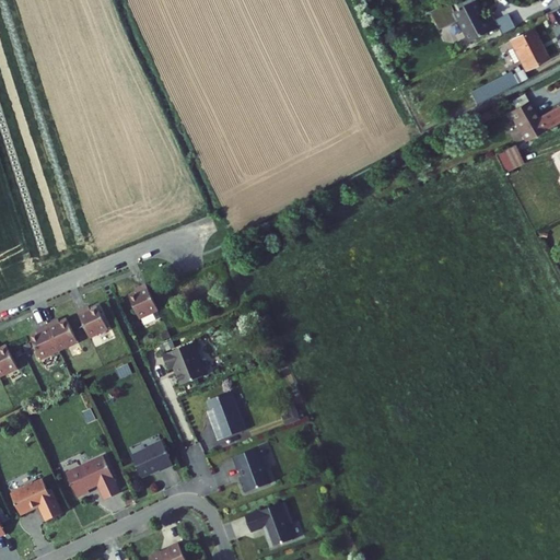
[(473,4),(470,0),(455,0),(446,4),(452,14),(473,4)]
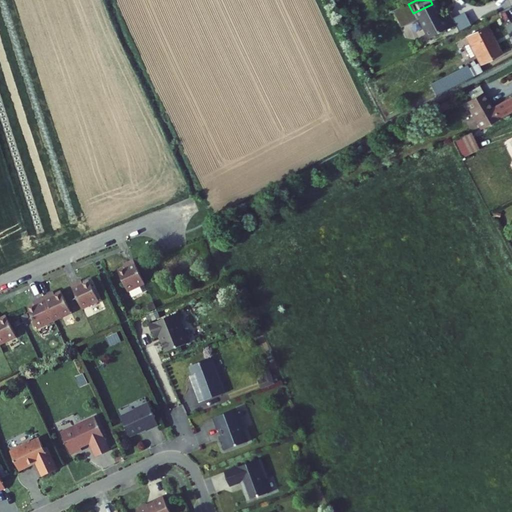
[(416,19),(427,41),(452,28),(446,15),(440,18),(432,4),(413,13),(408,4),(391,11),(399,28),(416,19)]
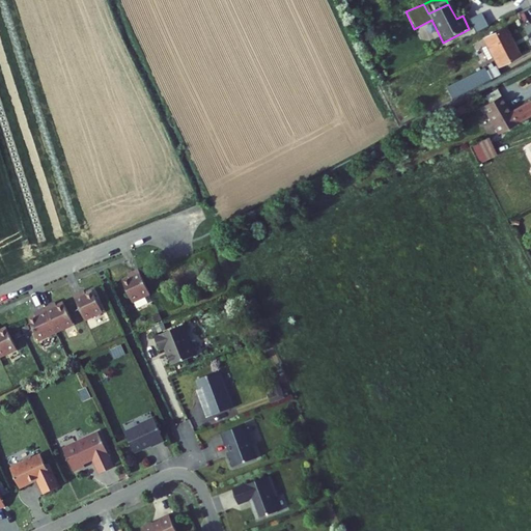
[(502,31),(475,44),(481,57),(488,53),(496,67),(515,58),(502,31)]
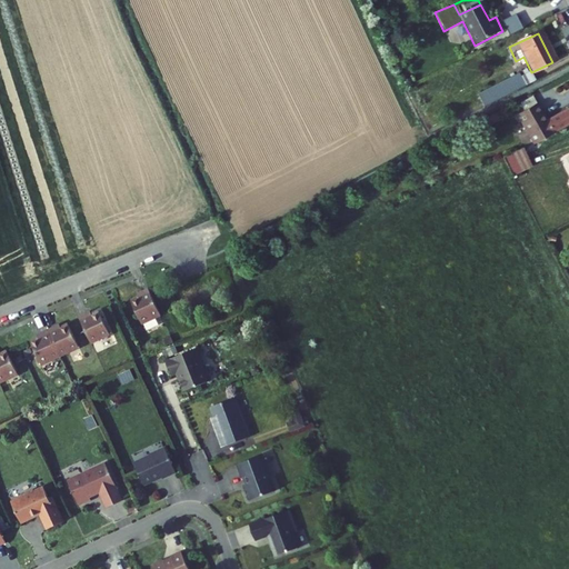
[(517,76),(476,97),(481,109),(533,82),(530,75),(519,80),(517,76)]
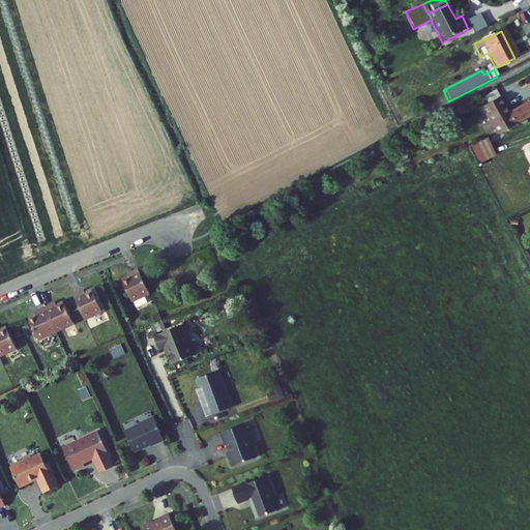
[(495,136),(529,114),(529,105),(528,100),(506,113),(497,97),(479,108),(495,136)]
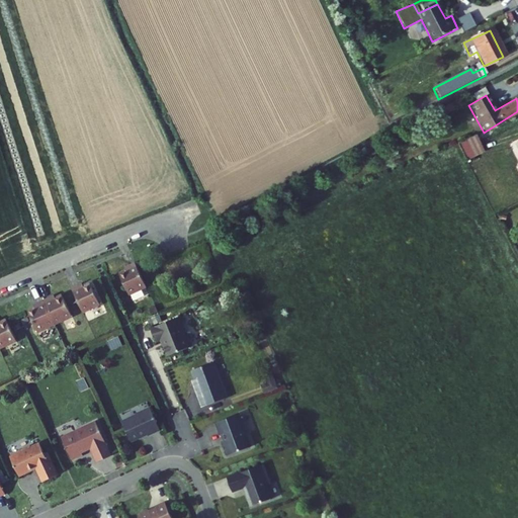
[(478,134),(459,144),(467,161),(487,151),(478,134)]
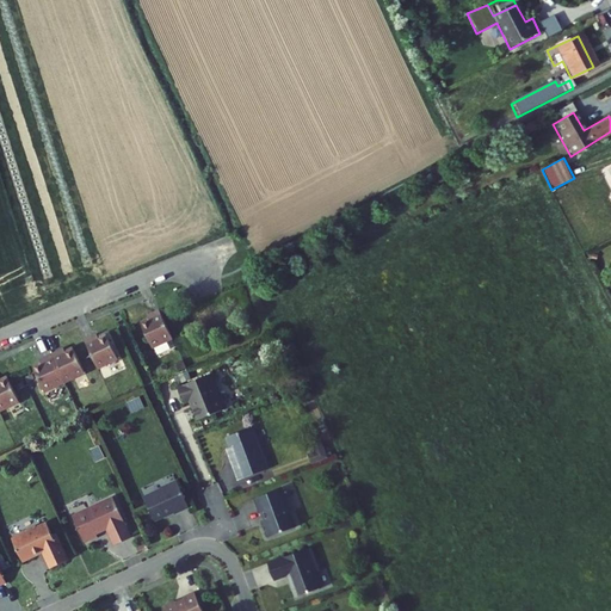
[(170,338),(156,310),(147,315),(148,318),(137,322),(148,347),(170,338)]
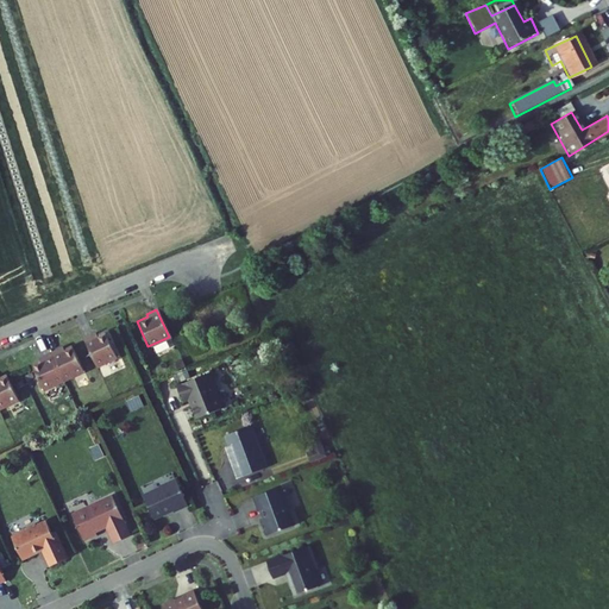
[(89,334),(81,339),(94,366),(114,357),(102,332),(90,338),(89,334)]
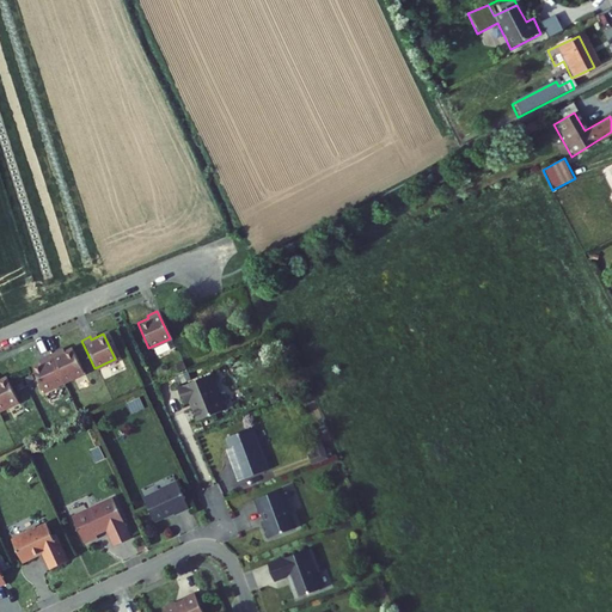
[(57,352),(48,355),(61,383),(81,373),(69,348),(59,354),(57,352)]
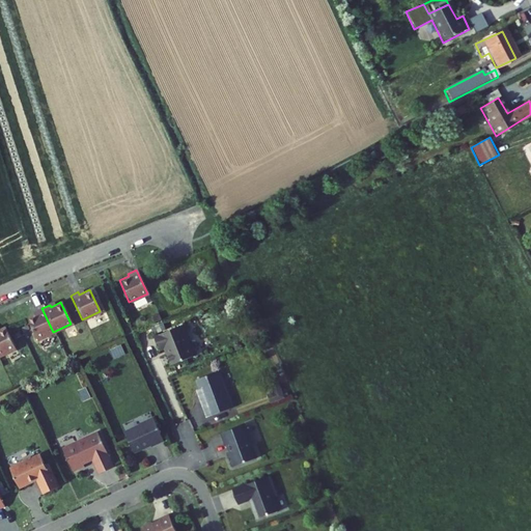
[(53,332),(42,308),(34,311),(35,313),(25,318),(35,340),(53,332)]
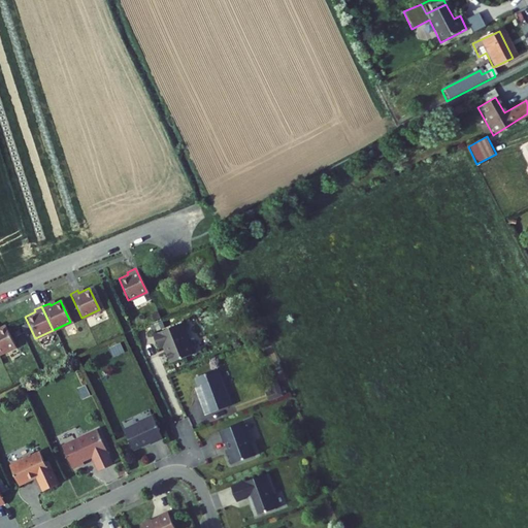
[(179,324),(151,334),(156,349),(161,347),(167,363),(191,354),(179,324)]
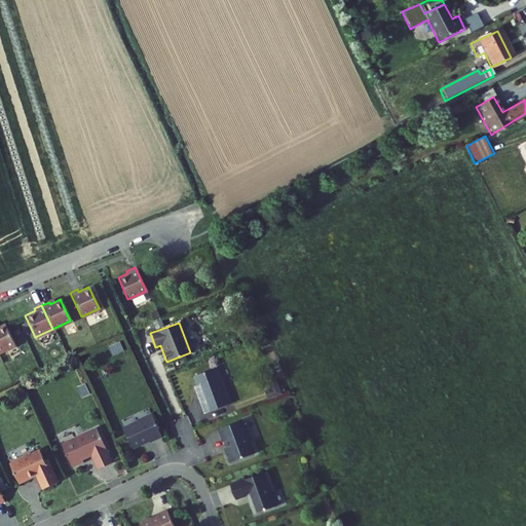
[(0,351),(13,345),(3,324),(0,325),(0,351)]
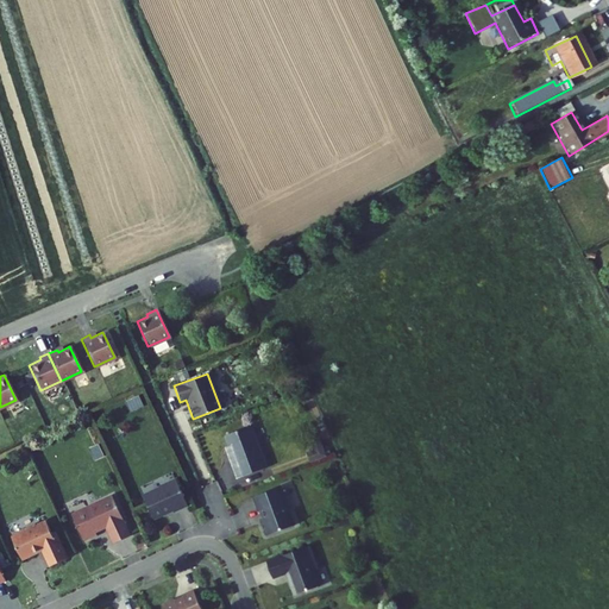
[(129,410),(143,406),(139,395),(125,400),(129,410)]
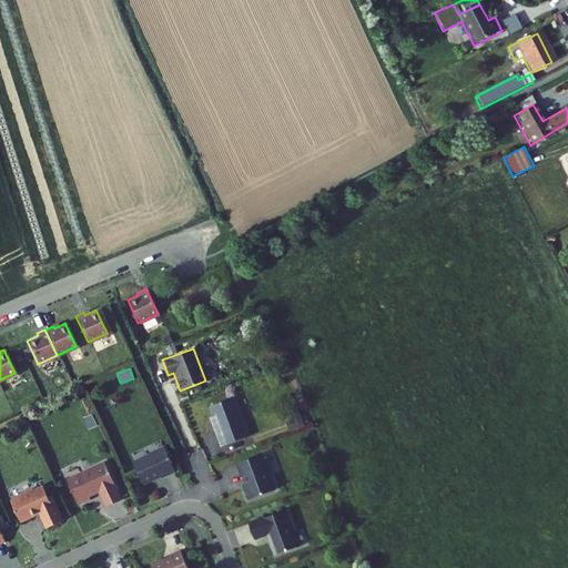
[(233,397),(209,406),(217,430),(215,432),(220,446),(247,436),(233,397)]
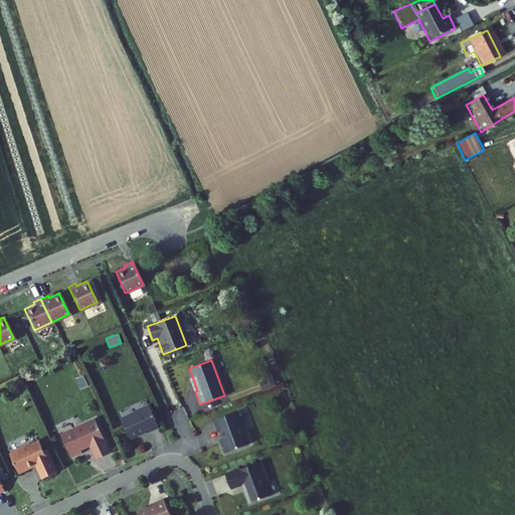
[(260,377),(262,389),(276,386),(273,374),(260,377)]
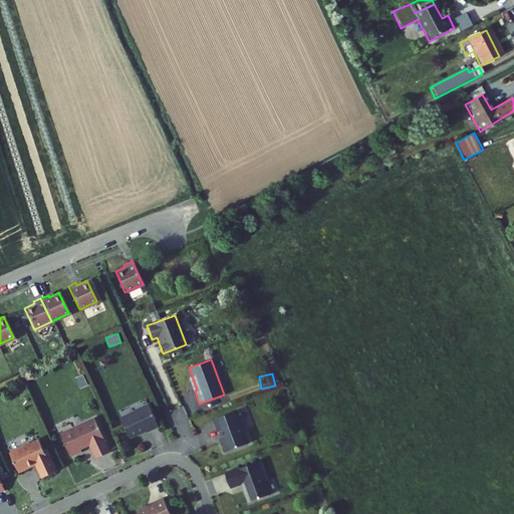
[(158,429),(146,405),(134,410),(133,413),(118,419),(129,440),(139,435),(139,434),(144,432),(145,433),(147,434),(158,429)]
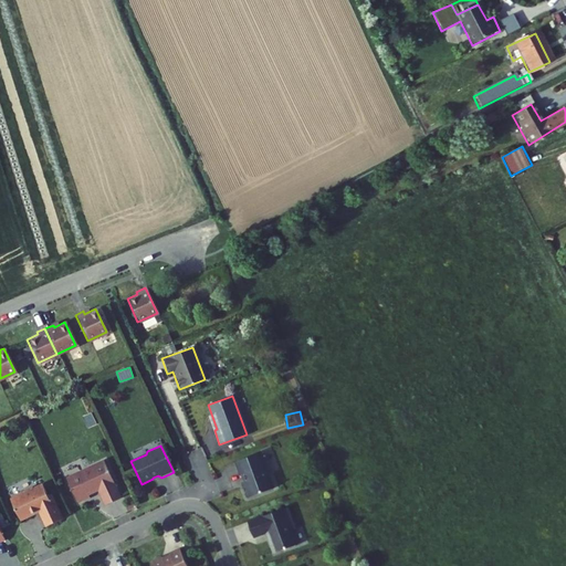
[(271,447),(261,450),(265,463),(275,460),(271,447)]
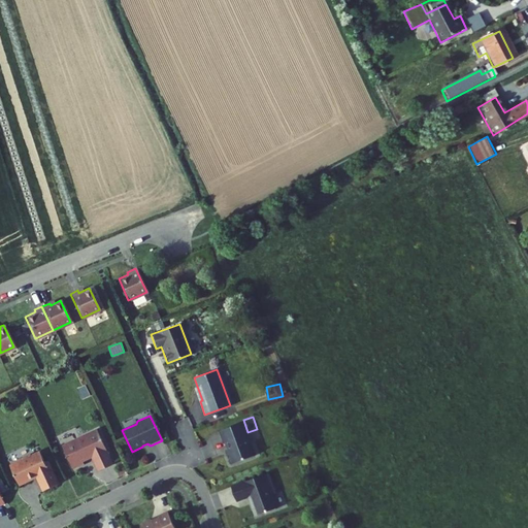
[(240,422),(219,430),(225,449),(222,450),(228,464),(252,456),(246,441),(248,441),(240,422)]
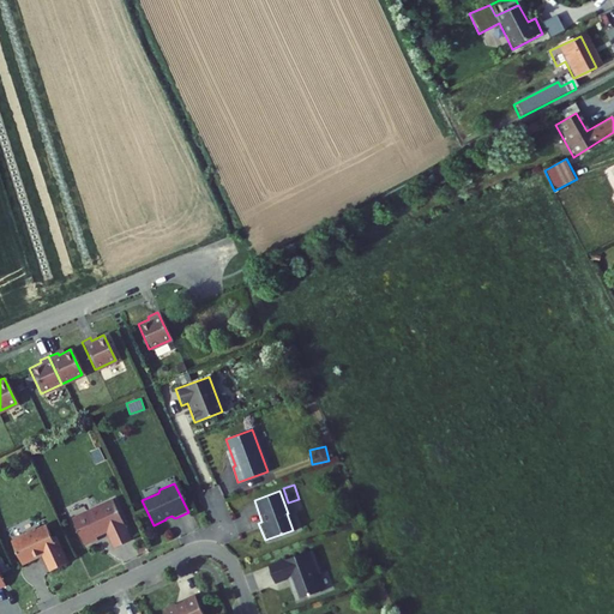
[(110,500),(68,518),(82,545),(94,539),(92,536),(103,531),(112,548),(127,540),(120,524),(121,523),(110,500)]
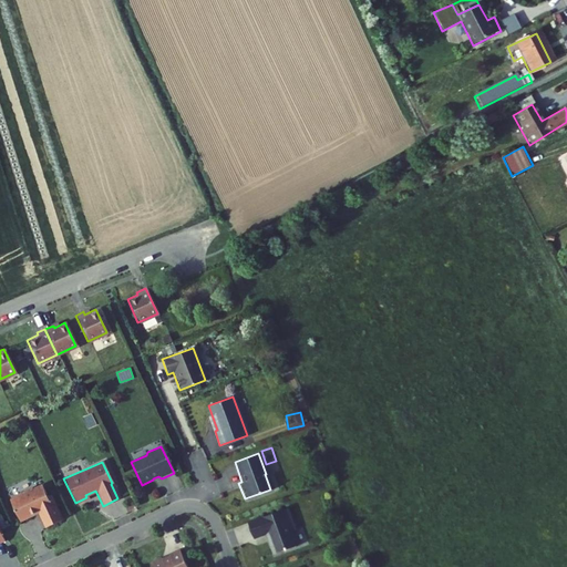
[(20,496),(9,502),(18,523),(30,517),(30,516),(34,514),(35,515),(38,514),(43,527),(60,519),(49,496),(45,498),(41,486),(31,491),(31,490),(19,495),(20,496)]
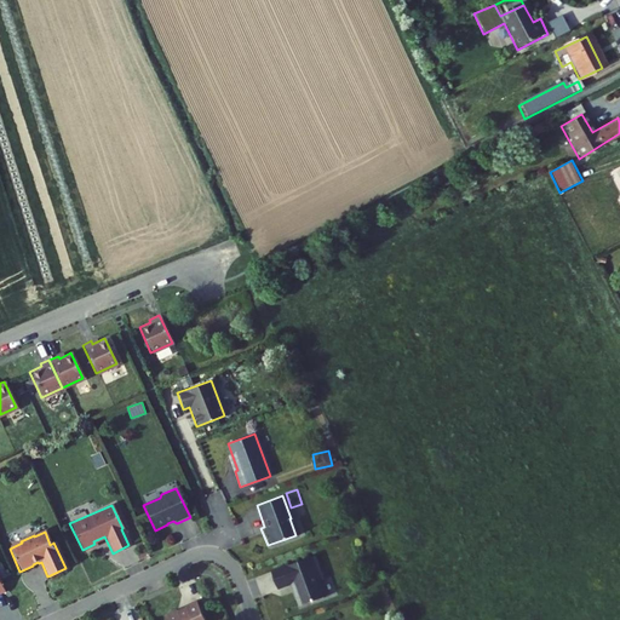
[(320,580),(311,556),(268,572),(274,589),(291,583),(293,592),(292,592),(297,607),(321,597),(315,581),(320,580)]
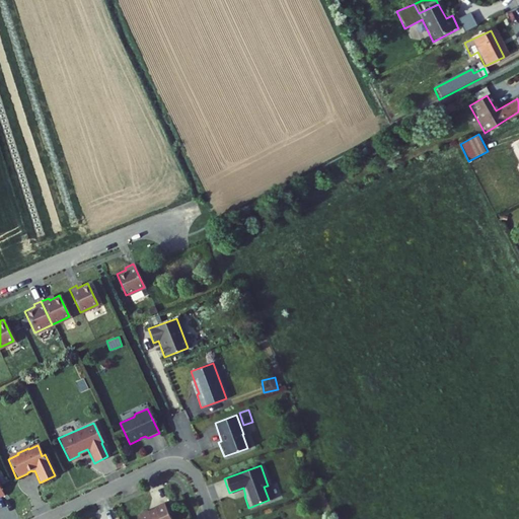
[(170,518),(163,503),(152,508),(153,509),(147,512),(145,511),(135,516),(136,518),(170,518)]
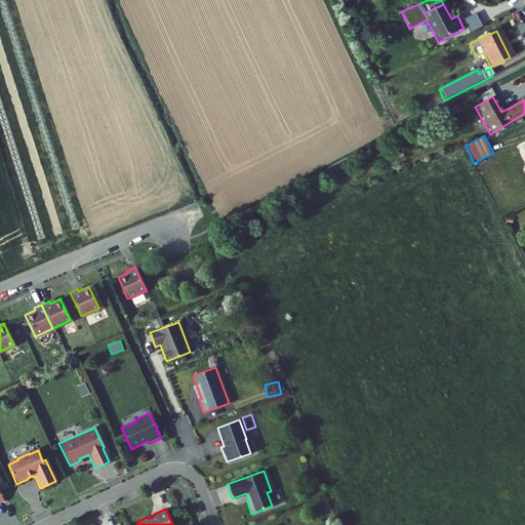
All buildings are outlined.
